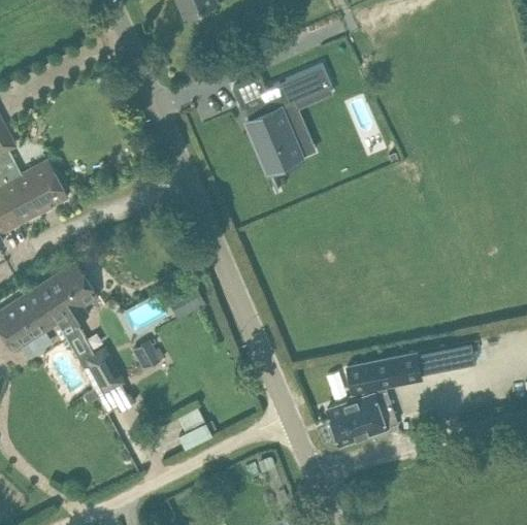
[(178,0),(186,17),(204,8),(220,2),(219,1),(221,0),(178,0)]
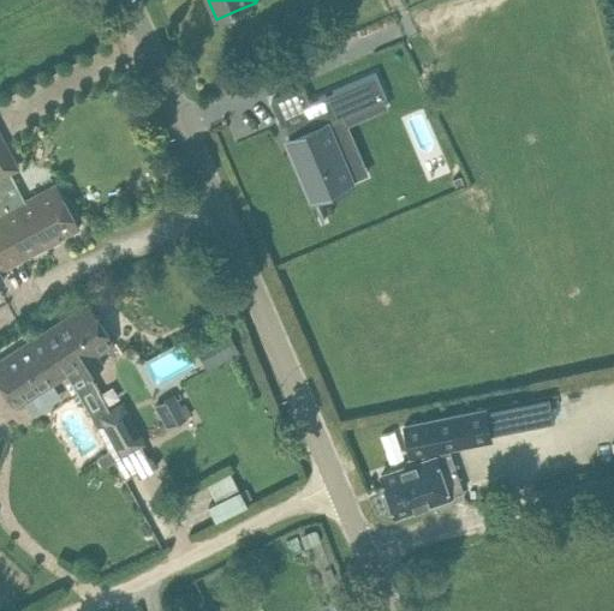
[(353,186),(328,127),(388,102),(376,76),(310,105),(304,90),(273,105),(282,129),(287,127),(292,141),(290,141),(288,141),(314,202),(319,201),(353,186)]
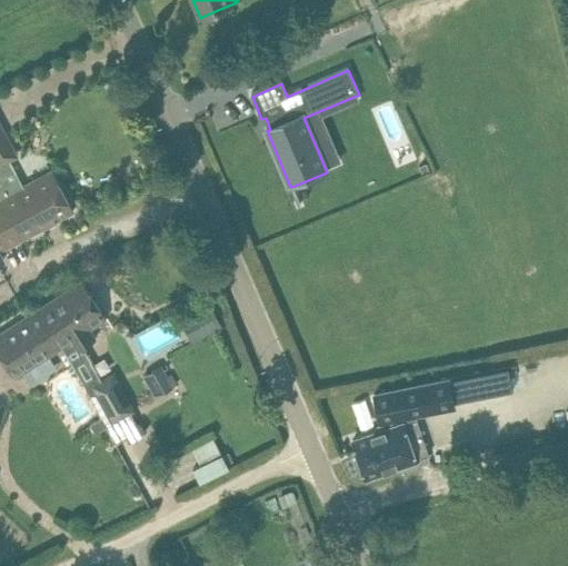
[(0,126),(0,167),(17,158),(0,126)]
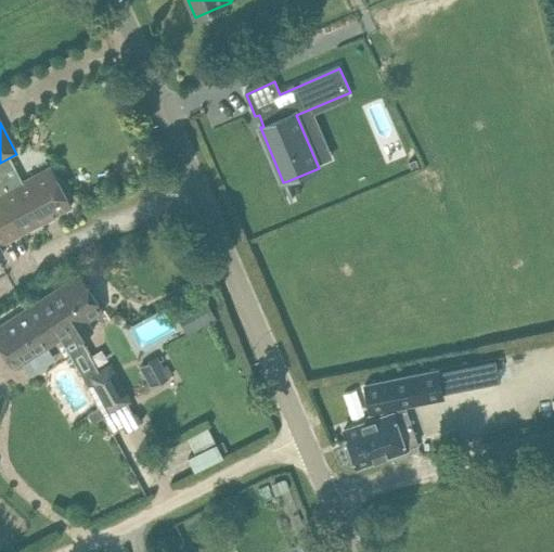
[(33,180),(1,196),(22,235),(53,219),(72,208),(52,170),(33,180)]
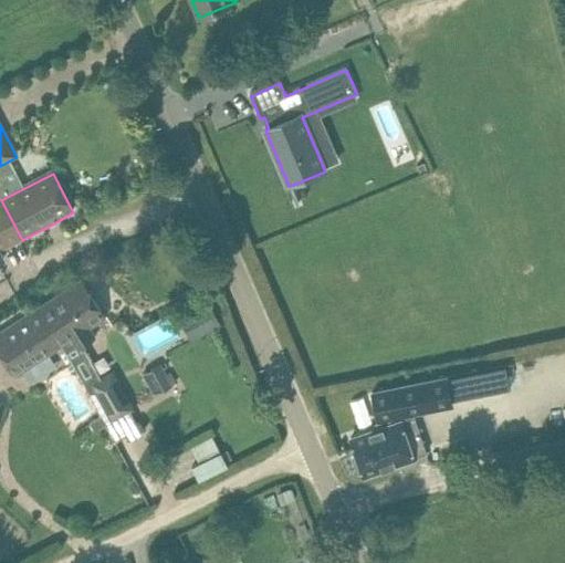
[(0,263),(4,261),(0,252),(0,251),(22,240),(1,200),(0,197),(0,263)]
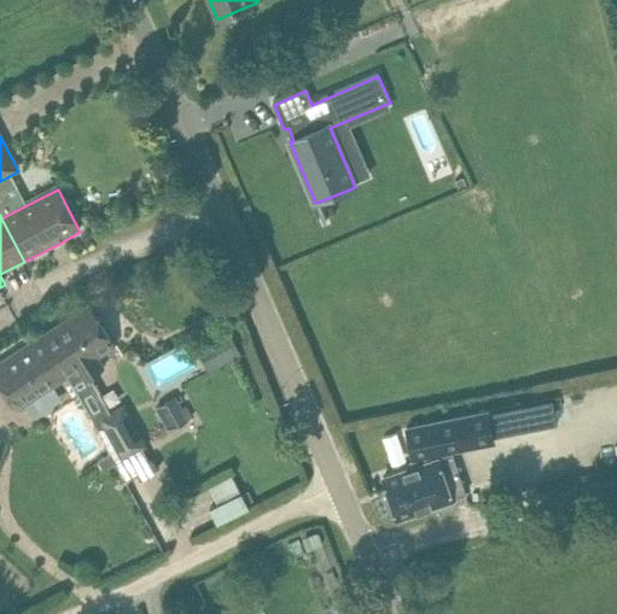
[(71,320),(42,338),(63,368),(69,379),(75,386),(76,386),(75,385),(85,379),(86,382),(105,370),(98,360),(117,348),(91,307),(71,320)]
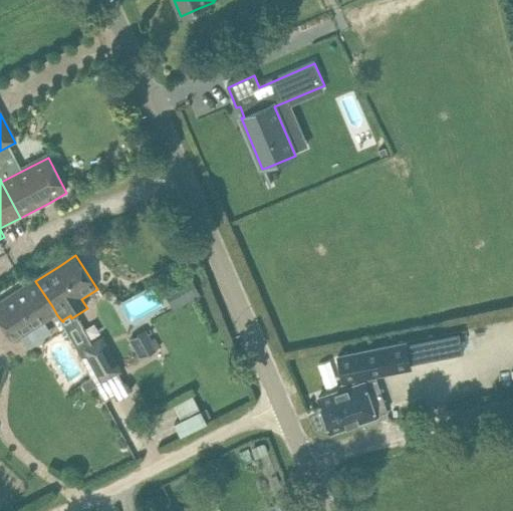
[(174,310),(198,296),(189,278),(164,292),(174,310)]
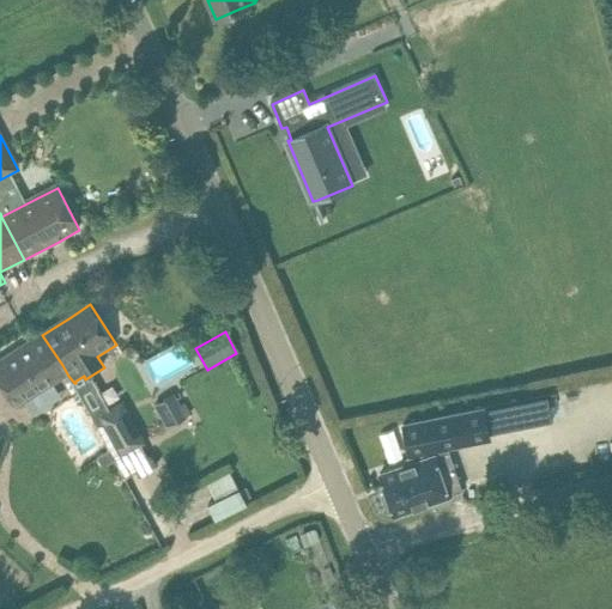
[(0,383),(1,383),(17,408),(23,405),(68,376),(62,365),(42,335),(0,361),(0,383)]
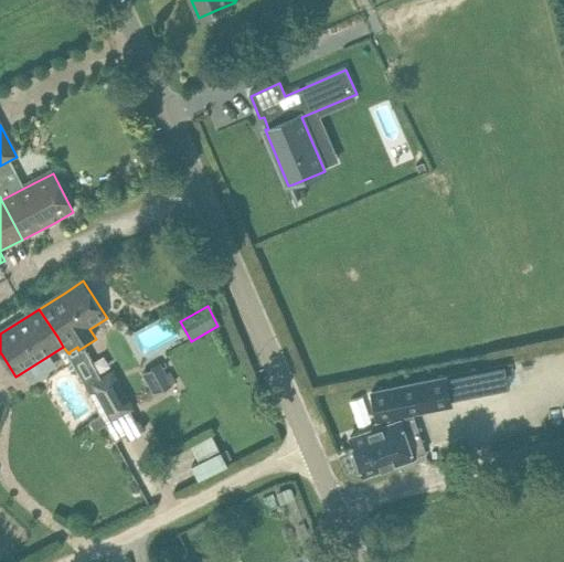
[(156,396),(177,384),(171,374),(167,378),(161,367),(145,375),(156,396)]
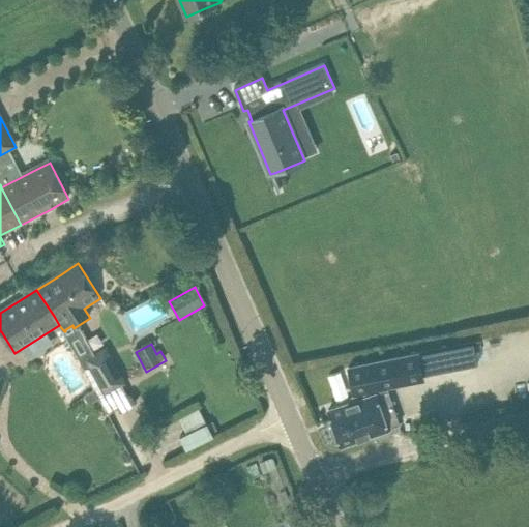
[(474,347),(419,358),(423,380),(479,368),(474,347)]
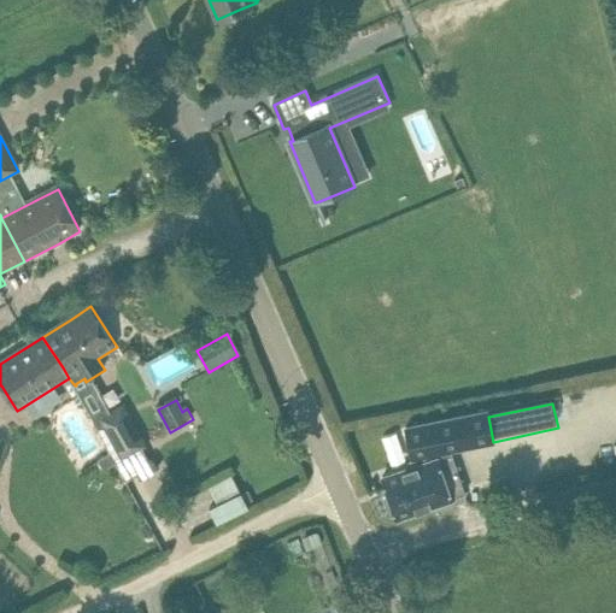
[(100,420),(94,424),(111,455),(117,465),(127,483),(139,477),(128,459),(144,449),(147,448),(124,407),(109,416),(100,420)]
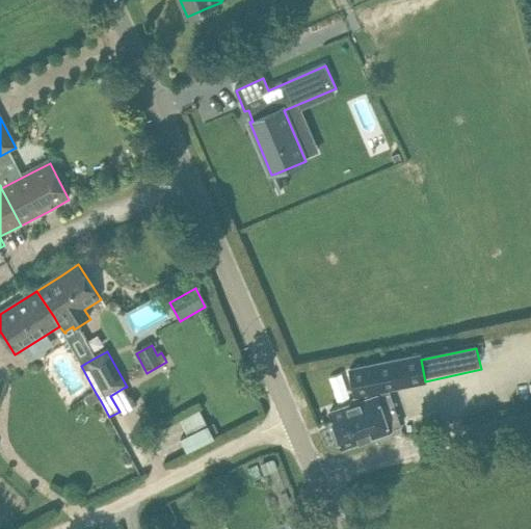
[(343,449),(373,439),(376,443),(387,439),(388,433),(402,428),(389,391),(425,384),(425,381),(421,360),(420,356),(351,371),(356,397),(357,404),(330,414),(337,429),(333,433),(336,444),(341,445),(343,449)]
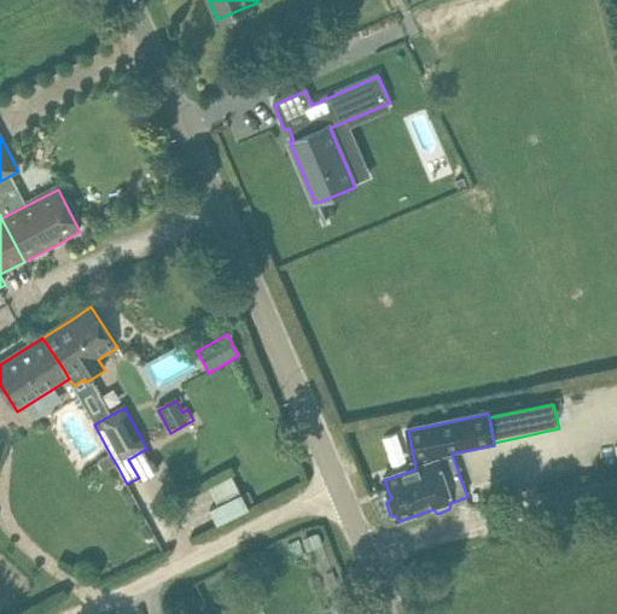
[(215,524),(246,509),(239,492),(207,508),(215,524)]
